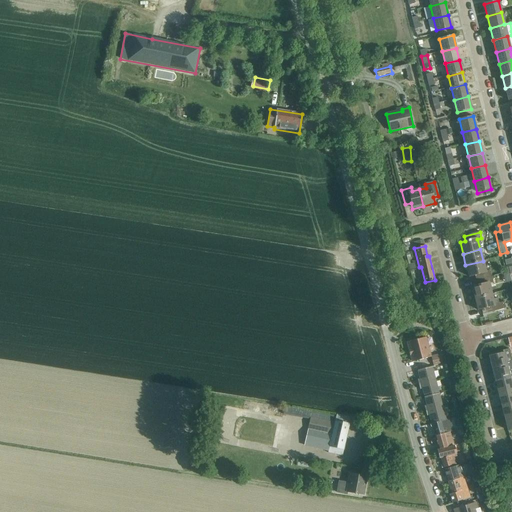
[(474,275),(475,280),(491,276),(489,270),(485,271),(483,261),(465,265),(468,277),(474,275)]
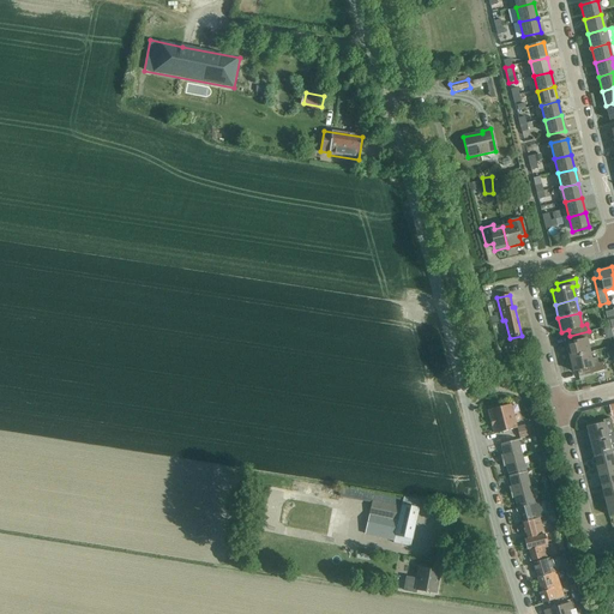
[(565,344),(569,357),(589,353),(587,341),(590,339),(589,331),(570,336),(572,342),(565,344)]
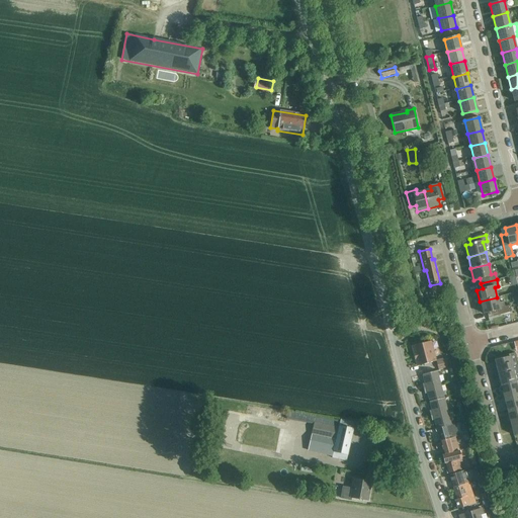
[(497,297),(480,301),(483,314),(487,313),(488,318),(511,312),(510,306),(500,308),(497,297)]
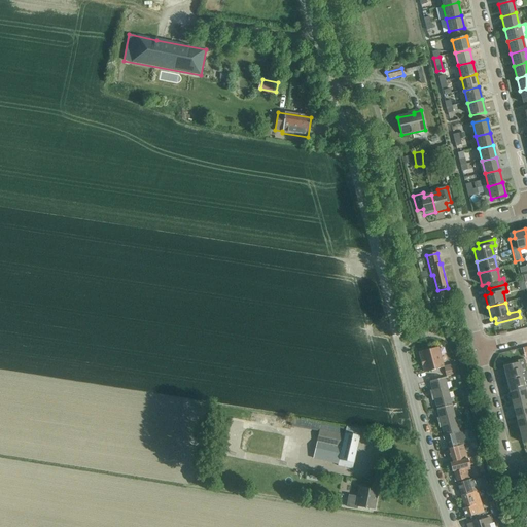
[(419,352),(422,360),(421,360),(422,365),(423,365),(425,373),(443,367),(437,348),(419,352)]
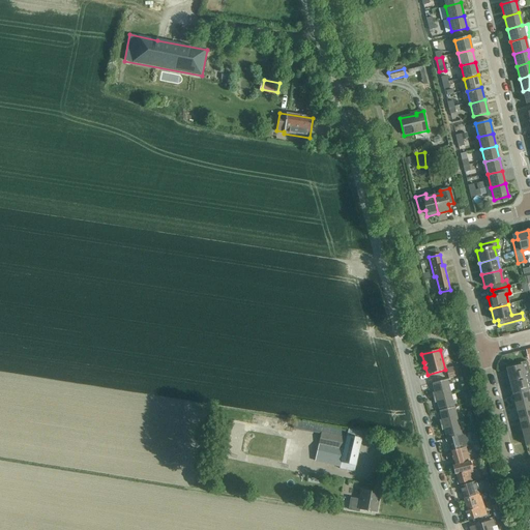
[(506,369),(509,382),(524,378),(529,376),(529,375),(527,361),(520,362),(521,365),(506,369)]
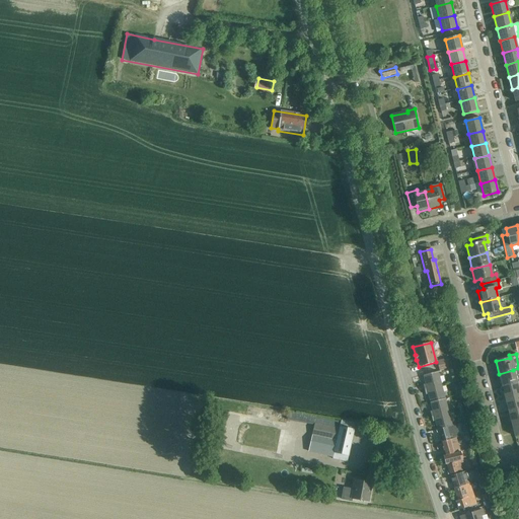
[(449,368),(447,359),(437,361),(439,371),(449,368)]
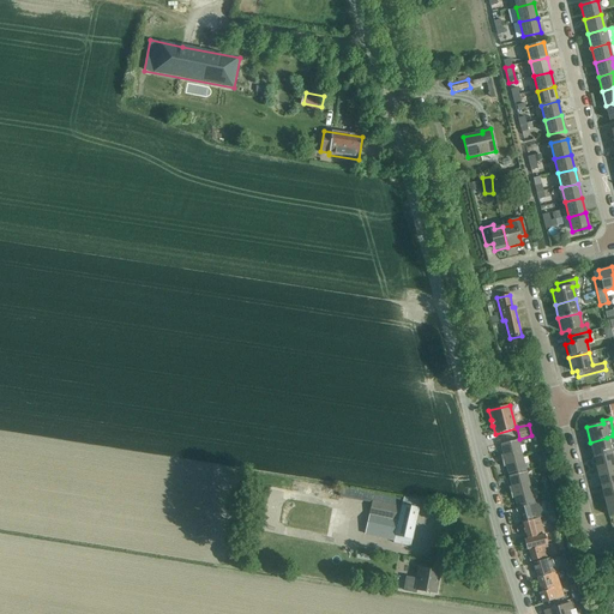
[(613,435),(590,443),(594,457),(612,453),(611,452),(613,451),(613,435)]
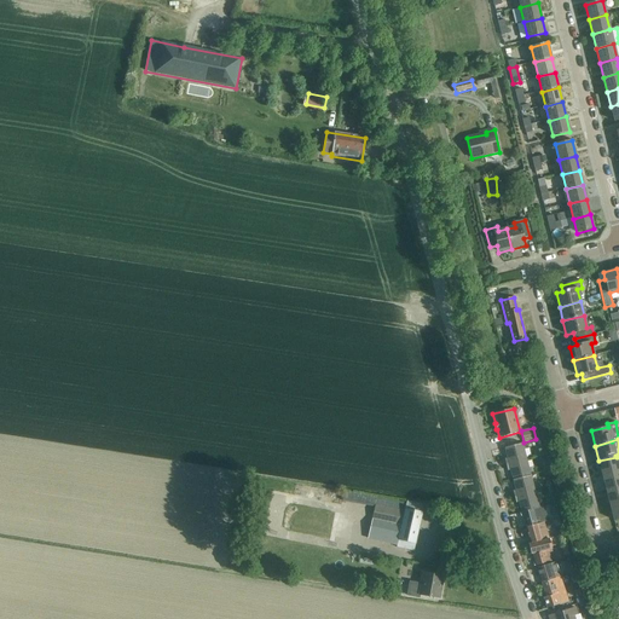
[(504,460),(505,464),(526,460),(522,444),(505,447),(508,458),(504,460)]
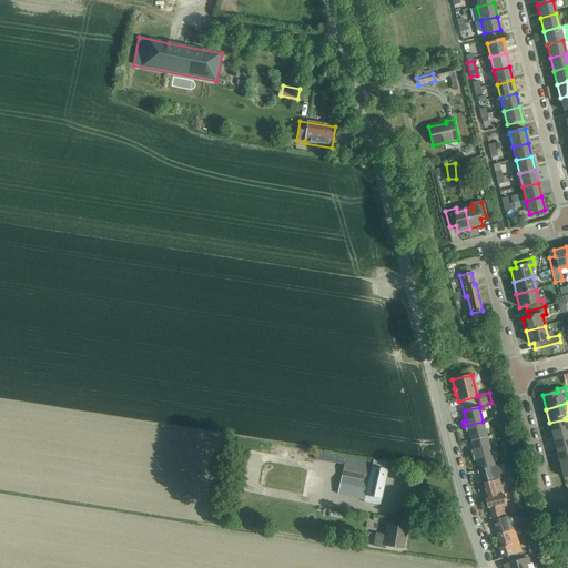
[(549,423),(553,437),(567,433),(567,429),(566,419),(549,423)]
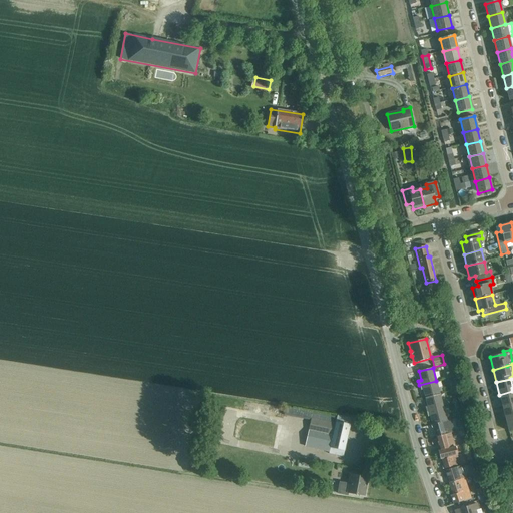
[(423,390),(425,398),(440,395),(436,381),(419,385),(421,390),(423,390)]
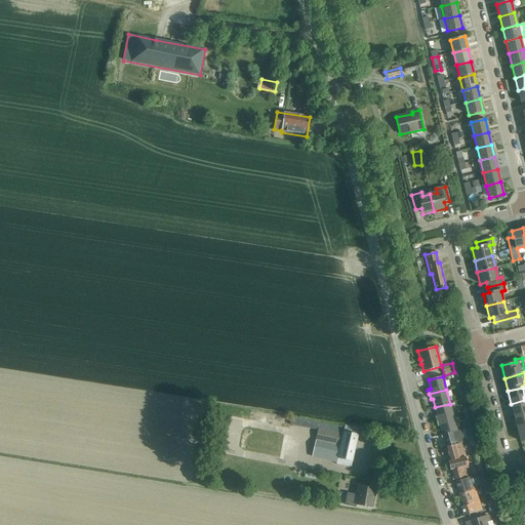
[(524,400),(511,404),(514,416),(524,413),(524,400)]
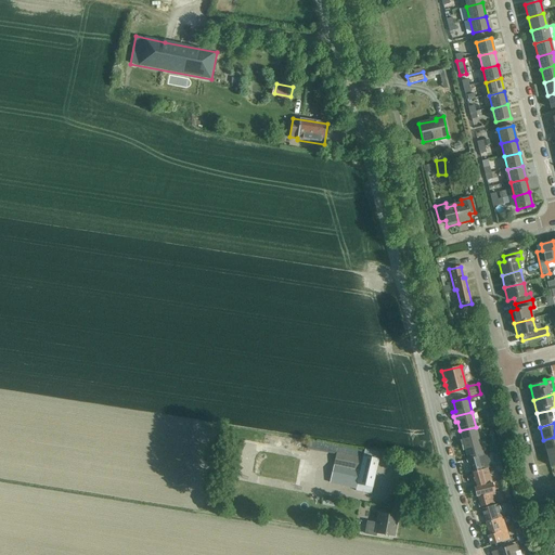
[(460,441),(461,447),(479,441),(476,427),(460,430),(463,440),(460,441)]
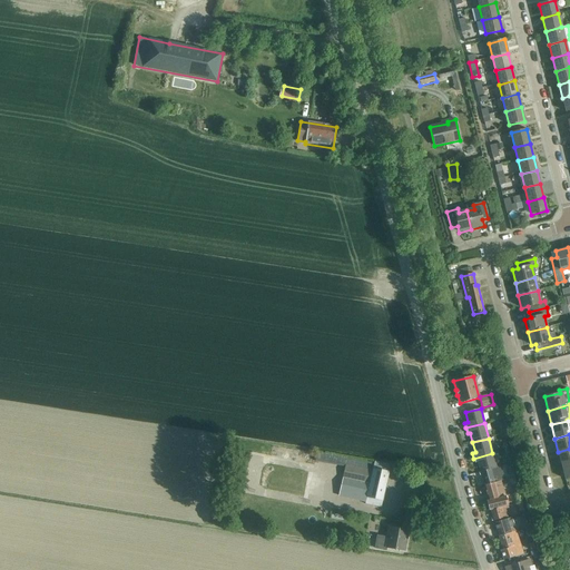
[(569,449),(558,452),(561,467),(569,463),(569,449)]
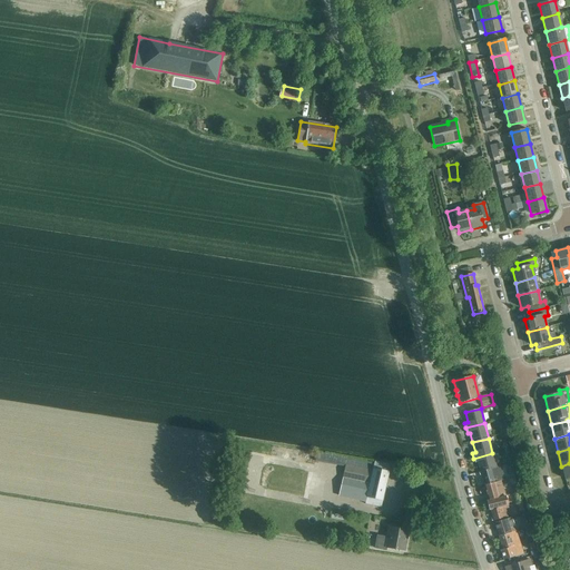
[(480,472),(481,472),(495,469),(497,468),(492,453),(473,459),(475,464),(478,463),(480,472)]
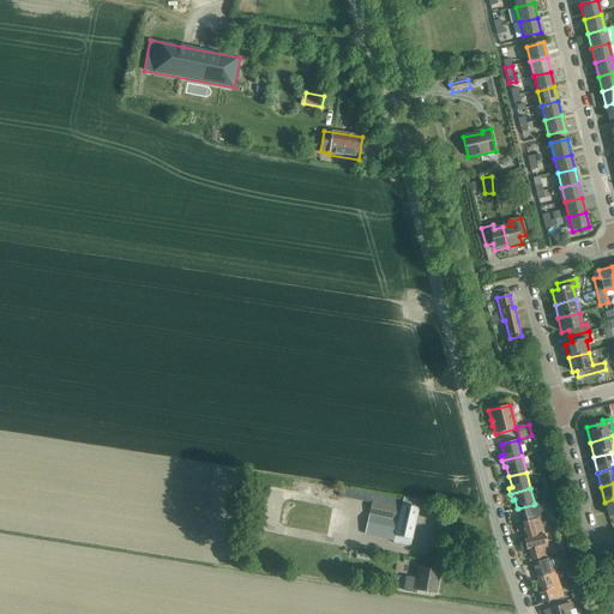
[(393,543),(410,547),(421,501),(403,498),(402,506),(373,501),(369,516),(398,522),(393,543)]
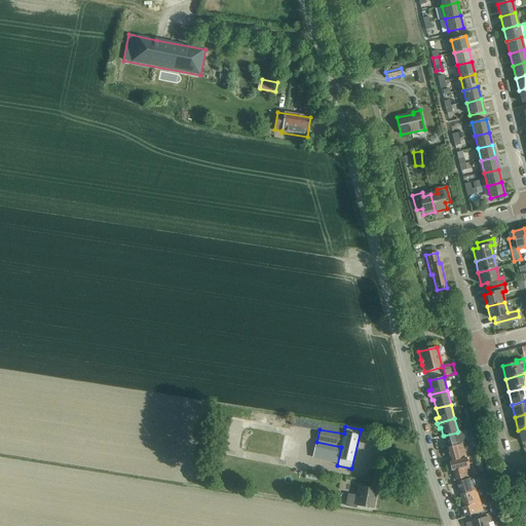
[(444,436),(447,448),(460,445),(457,433),(444,436)]
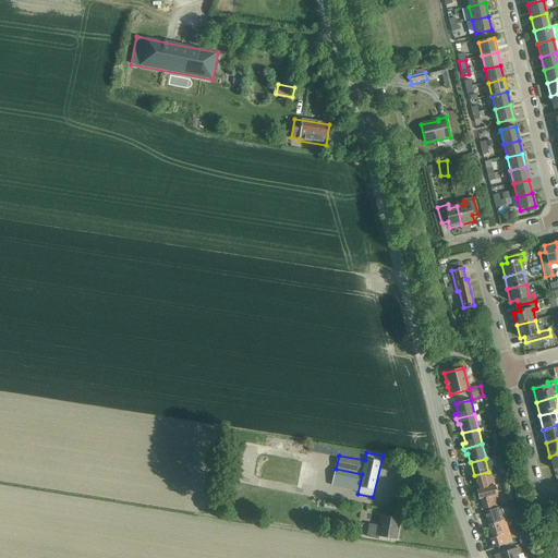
[(474,475),(478,490),(493,486),(489,471),(488,472),(474,475)]
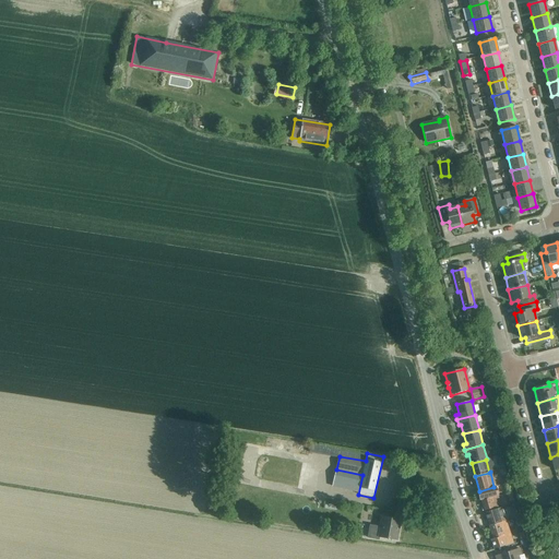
[(479,501),(482,501),(497,497),(494,487),(479,491),(477,491),(479,501)]
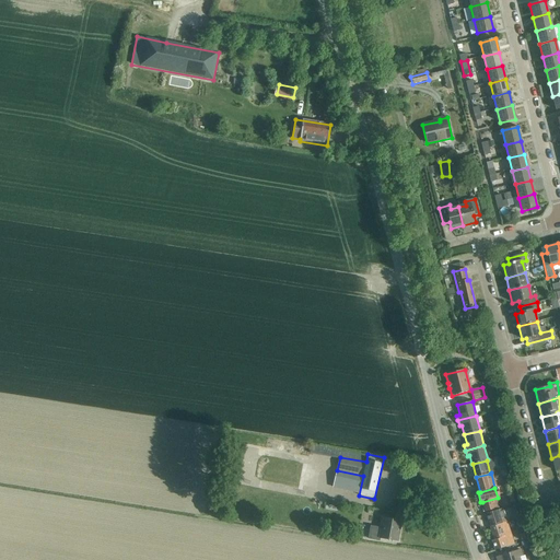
[(498,498),(482,502),(485,512),(498,509),(496,501),(498,501),(498,498)]
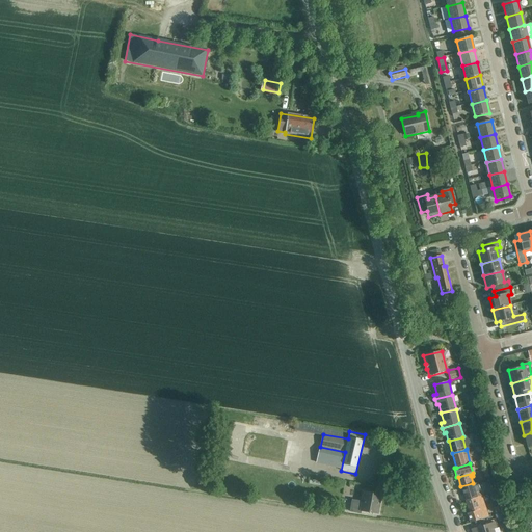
[(322,484),(322,475),(311,475),(311,485),(322,484)]
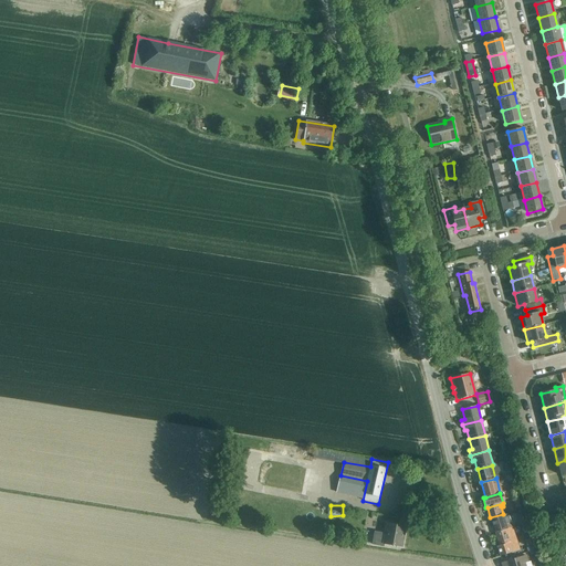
[(492,519),(495,533),(510,528),(512,527),(507,514),(492,519)]
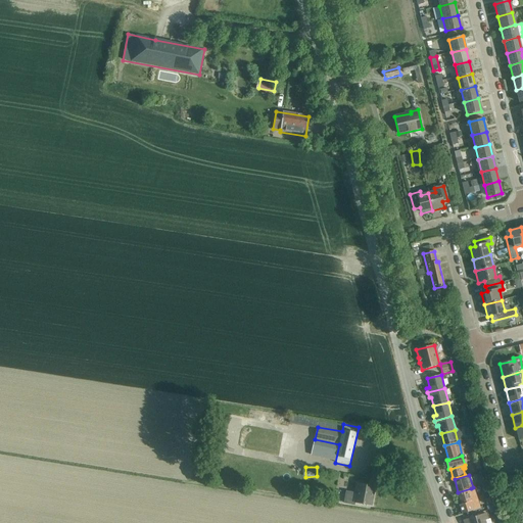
[(371,506),(375,487),(357,484),(355,492),(346,491),(344,501),(344,504),(351,505),(354,506),(355,503),(371,506)]
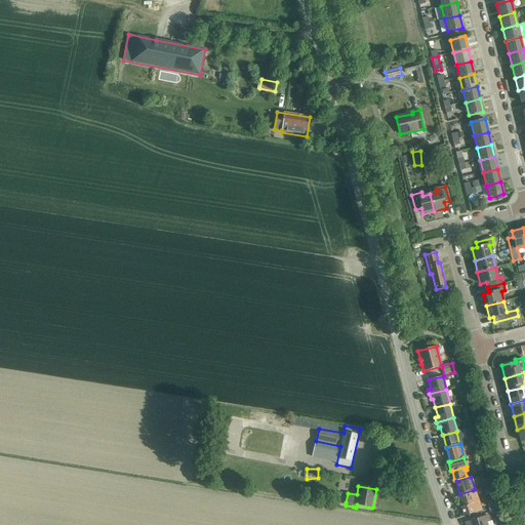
[(473,490),(459,494),(463,507),(461,508),(463,516),(480,511),(479,507),(480,507),(477,495),(475,496),(473,490)]
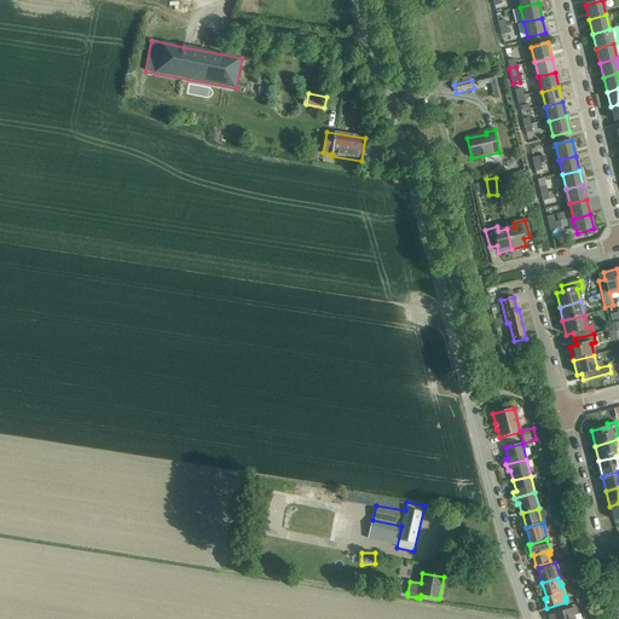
[(574,618),(573,617),(577,615),(574,607),(549,615),(550,618),(574,618)]
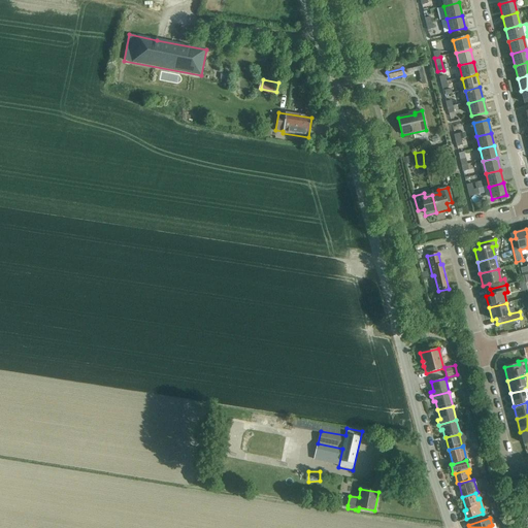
All buildings are outlined.
